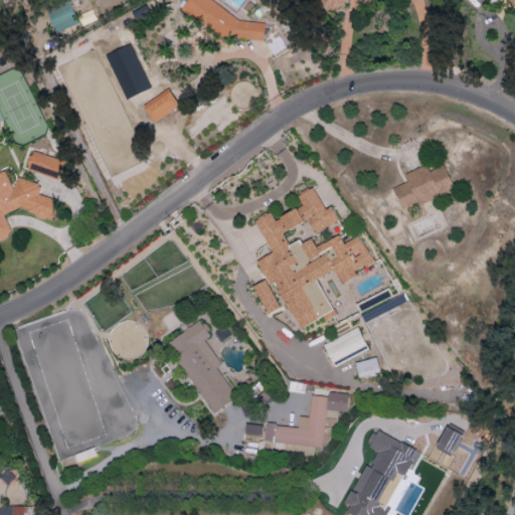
[(241,20),(212,0),(187,0),(181,9),(199,22),(203,23),(226,39),(230,37),(263,40),(271,56),(288,48),(280,33),(276,35),(265,27),(265,22),(241,20)]
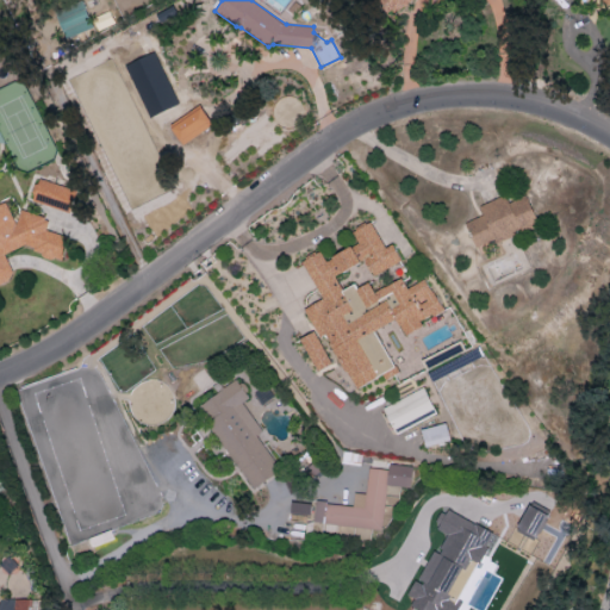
[(377,0),(384,13),(411,1),(416,12),(442,0),(377,0)]
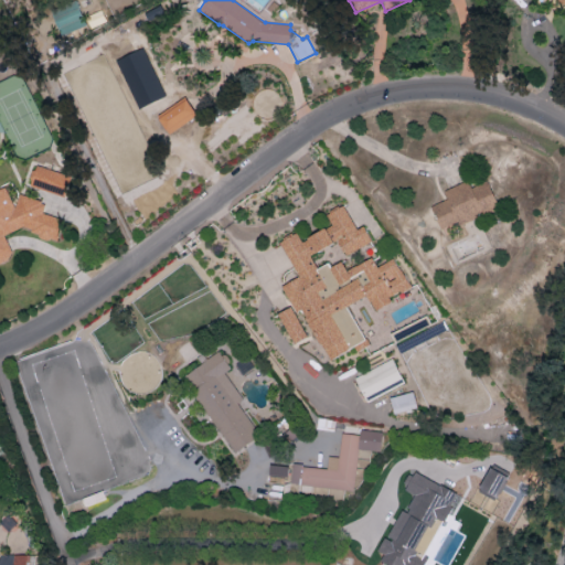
[(52,9),(59,34),(85,27),(77,1),(52,9)]
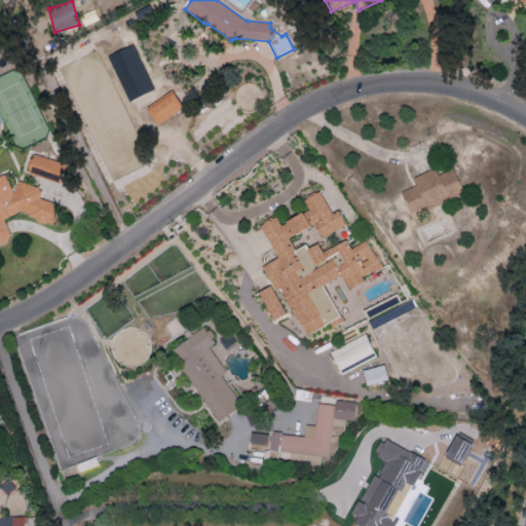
[(156,122),(183,110),(176,94),(149,107),(156,122)]
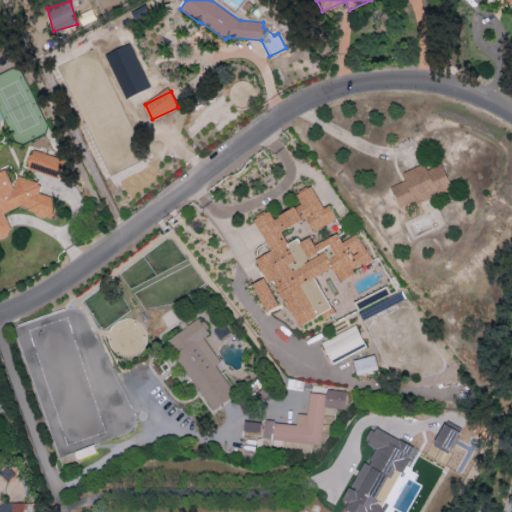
[(64,158),(31,151),(27,170),(59,177),(64,158)]
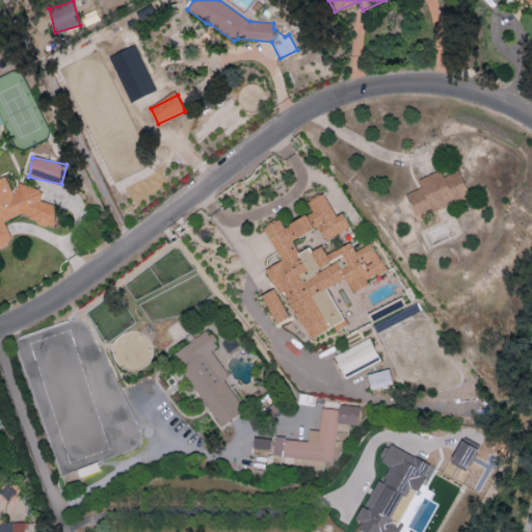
[(418,179),(422,187),(406,193),(416,217),(470,197),(460,169),(444,176),(442,170),(418,179)]
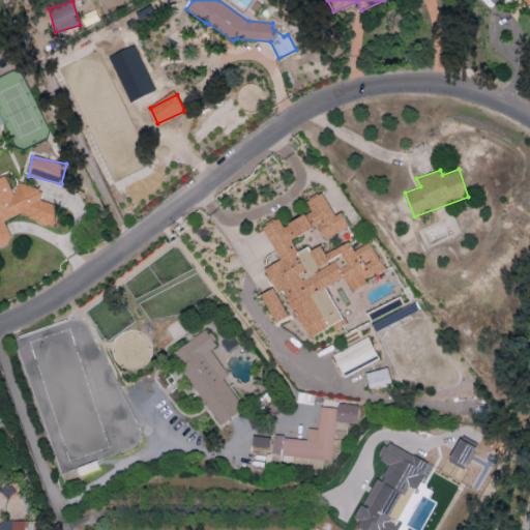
[(54,226),(60,207),(43,201),(38,188),(19,182),(13,196),(5,176),(0,177),(0,245),(12,240),(4,221),(19,214),(54,226)]
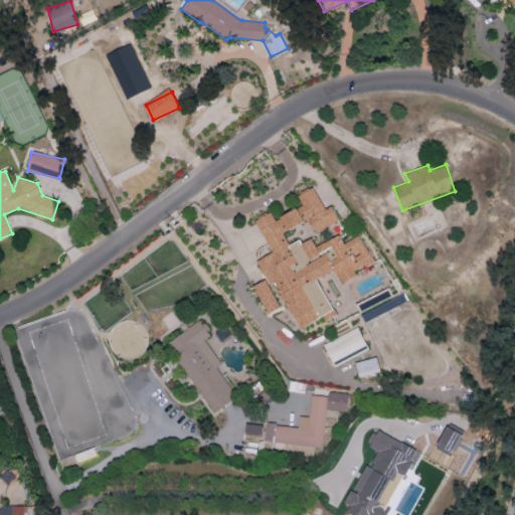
[(296,330),(333,313),(317,278),(335,270),(341,283),(357,276),(355,272),(373,264),(360,235),(343,242),(340,235),(316,246),(312,238),(302,243),(300,239),(289,244),(283,232),(308,220),(314,232),(339,221),(332,205),(324,209),(314,187),(297,195),(303,206),(275,219),(272,212),(255,219),(272,253),(263,258),(296,330)]
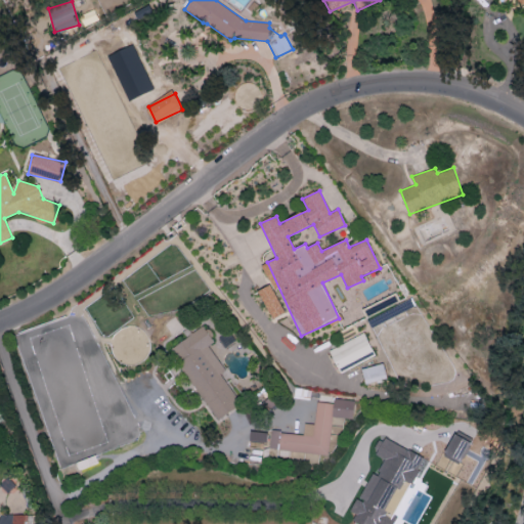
[(258,291),(272,319),(285,313),(270,285),(258,291)]
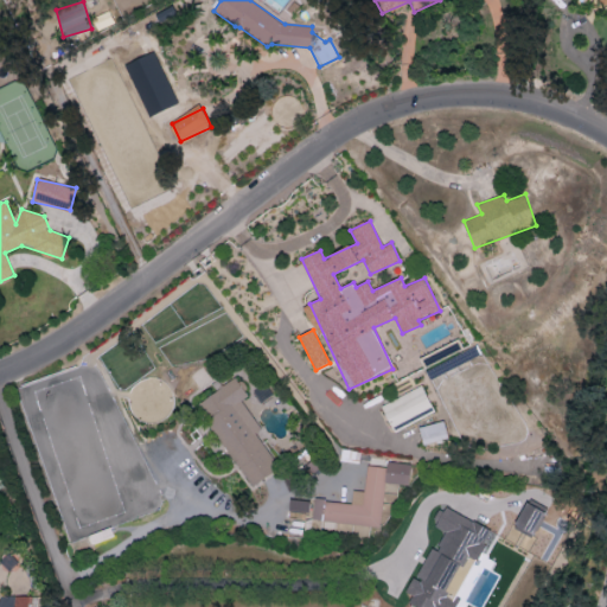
[(255,433),(261,429),(242,400),(247,396),(236,378),(198,402),(250,486),(279,470),(255,433)]
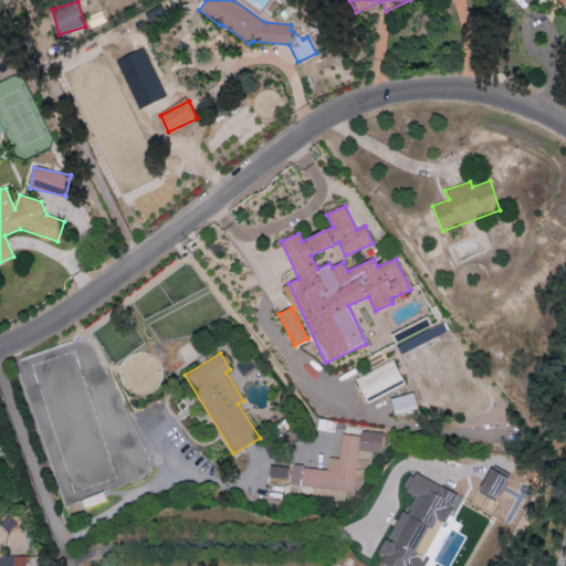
[(405,384),(392,359),(355,377),(367,401),(405,384)]
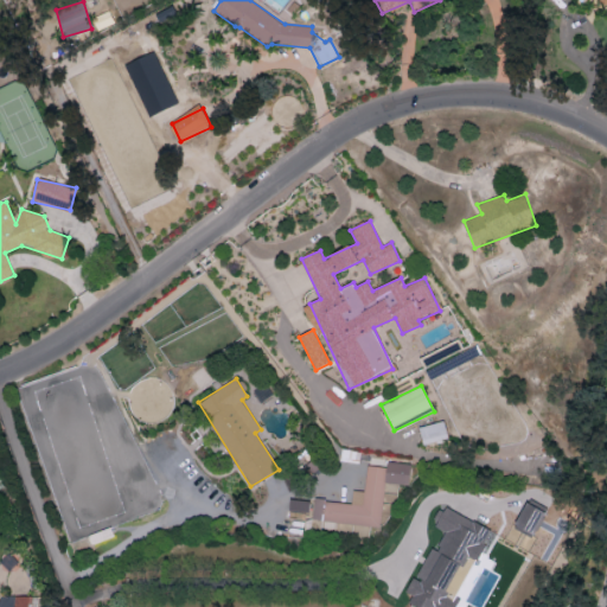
[(448,440),(445,421),(420,426),(422,443),(448,440)]
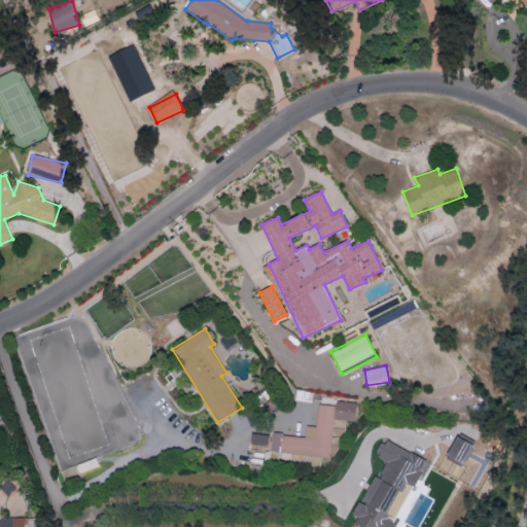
[(334,419),(354,421),(356,402),(335,400),(335,406),(318,403),(316,426),(306,425),(305,436),(273,433),(271,451),(288,453),(329,458),(334,419)]
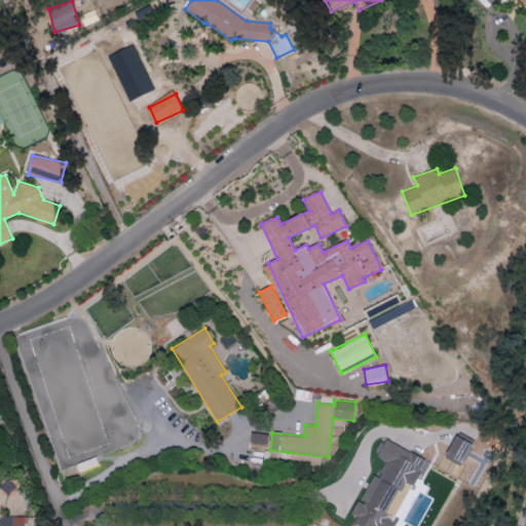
[(268,434),(251,434),(250,444),(268,445),(268,434)]
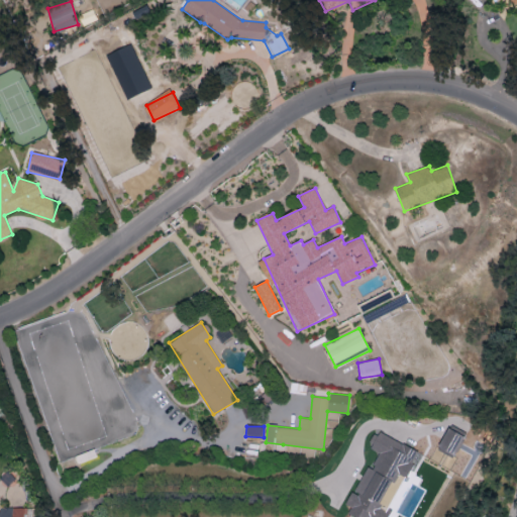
[(464,435),(447,428),(438,450),(455,457),(464,435)]
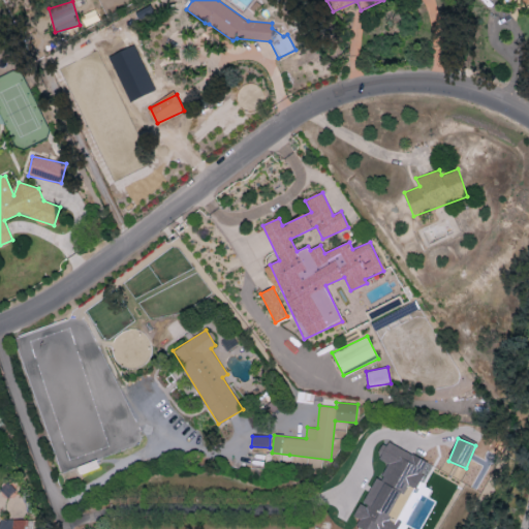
[(356,518),(360,519),(356,526),(363,528),(397,528),(401,522),(398,520),(409,496),(404,494),(408,485),(418,490),(431,463),(384,441),(376,458),(383,461),(356,518)]
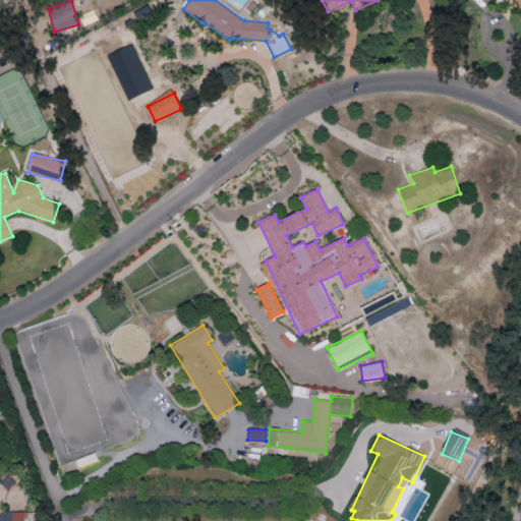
[(24,520),(26,513),(0,509),(0,520),(24,520)]
